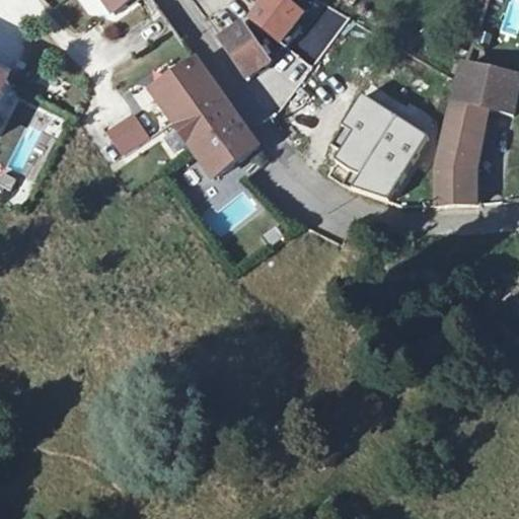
[(102,0),(115,17),(137,2),(149,18),(145,21),(170,58),(186,47),(152,0),(102,0)]
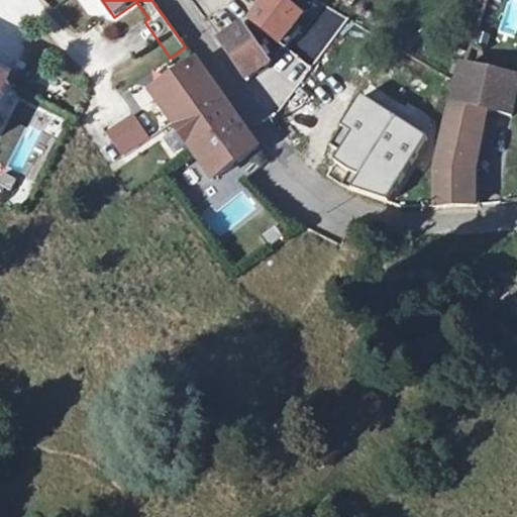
[(293,8),(282,0),(265,0),(249,20),(285,48),(301,29),(286,17),(293,8)]
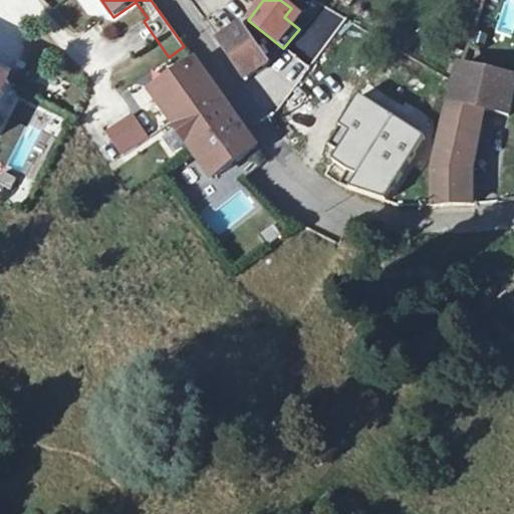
[(513,0),(503,0),(496,35),(513,38),(513,34),(513,0)]
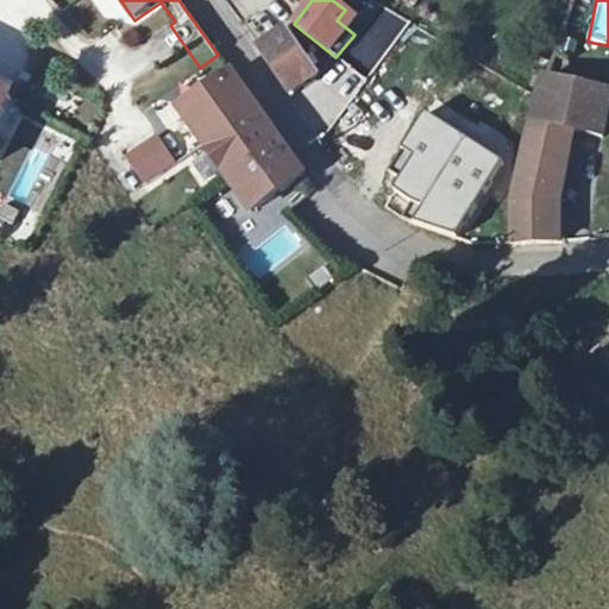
[(287,32),(258,50),(290,95),(312,81),(318,76),(287,32)]
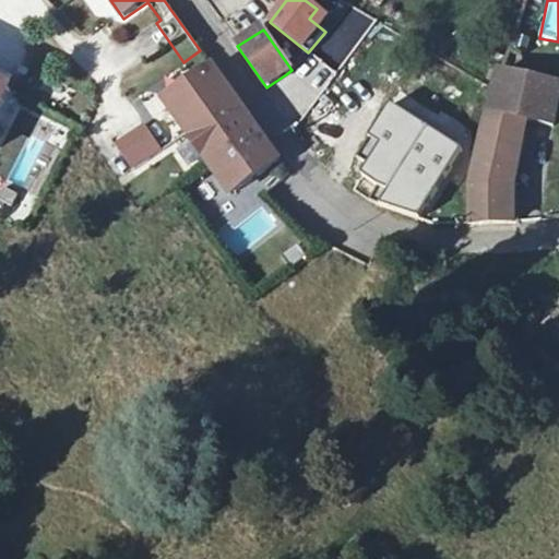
[(280,162),(213,69),(166,103),(233,197),(280,162)]
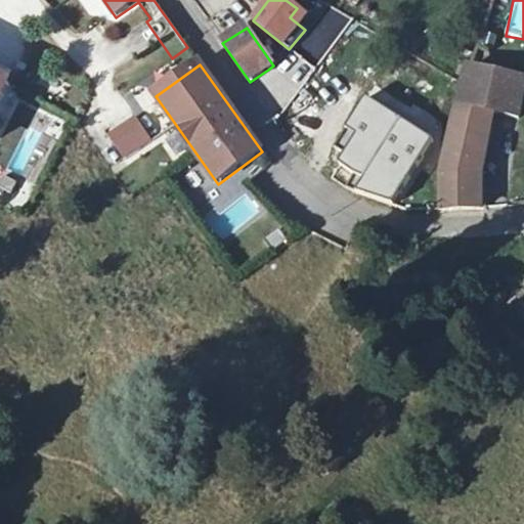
[(481,208),(481,189),(481,176),(482,161),(493,114),(519,119),(523,90),(523,79),(469,68),(465,83),(456,107),(443,174),(441,176),(441,212),(481,210),(481,208)]
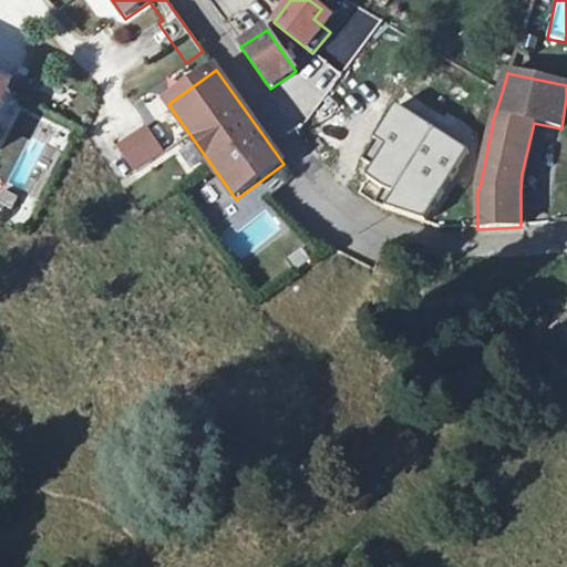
[(0,113),(11,93),(0,86),(0,113)]
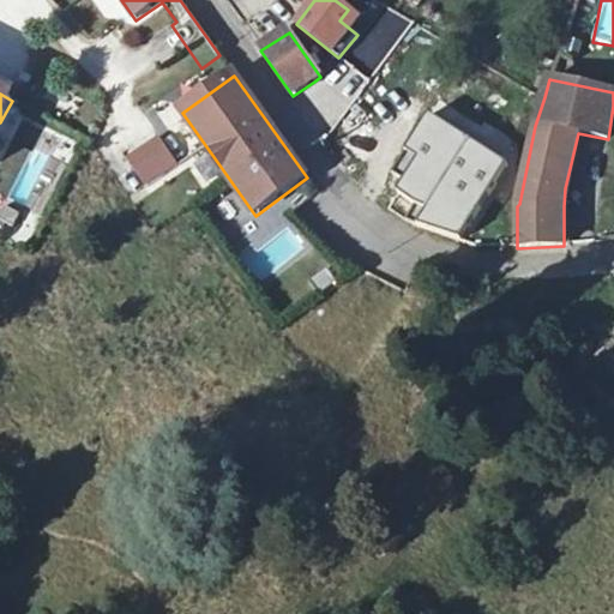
[(158,133),(124,154),(144,188),(179,168),(158,133)]
